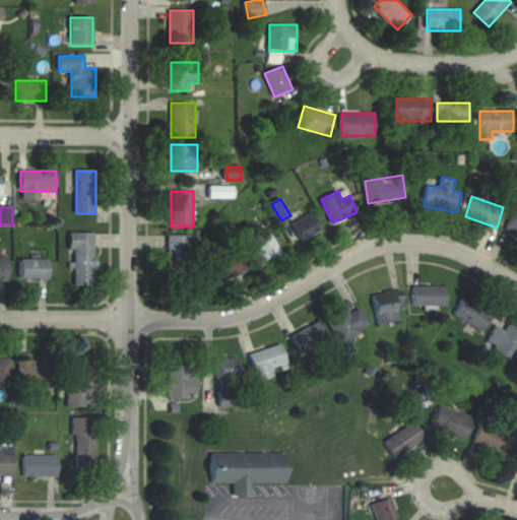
[(293,223),(302,242),(321,232),(312,213),(293,223)]
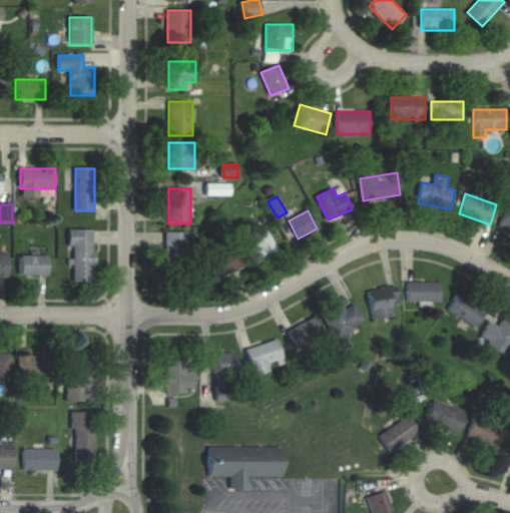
[(509,210),(500,225),(509,230),(509,210)]
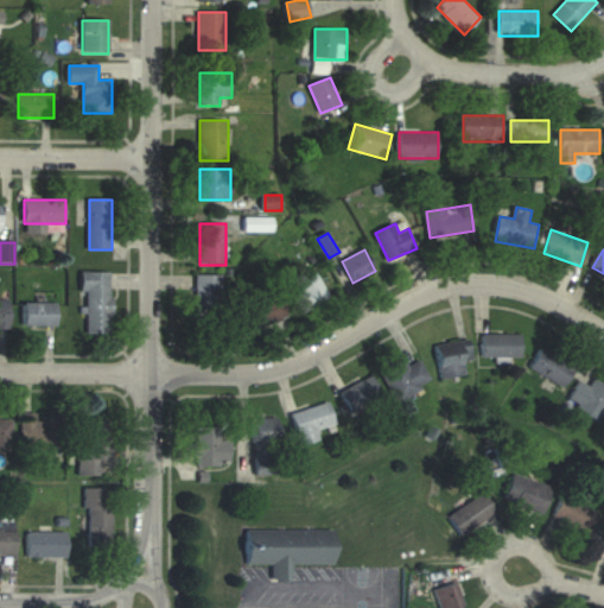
[(86,272),(86,334),(113,334),(113,272),(86,272)]
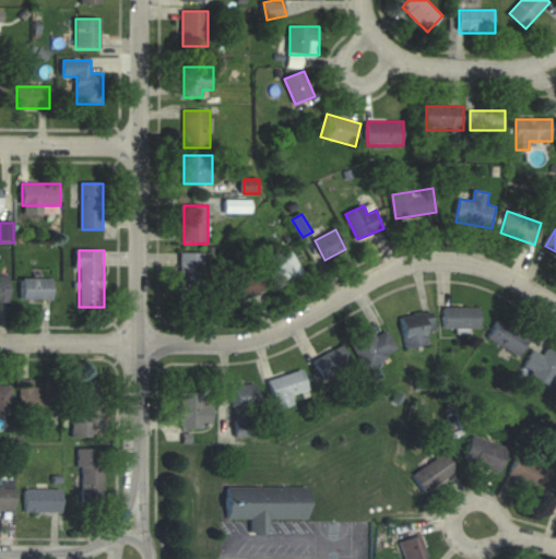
[(268,265),(281,288),(305,273),(292,251),(268,265)]
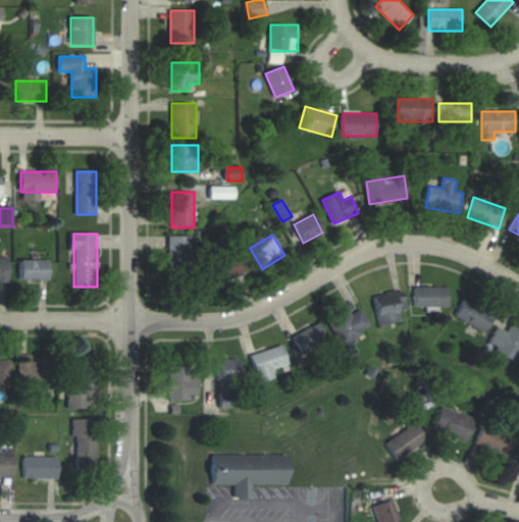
[(169,282),(192,282),(192,236),(169,236),(169,282)]
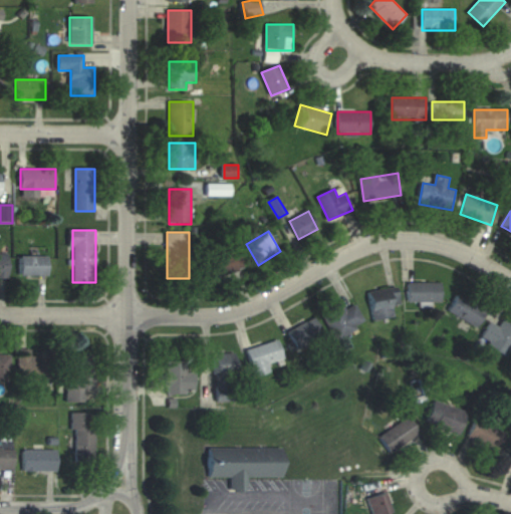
[(210,257),(215,277),(245,269),(240,250),(210,257)]
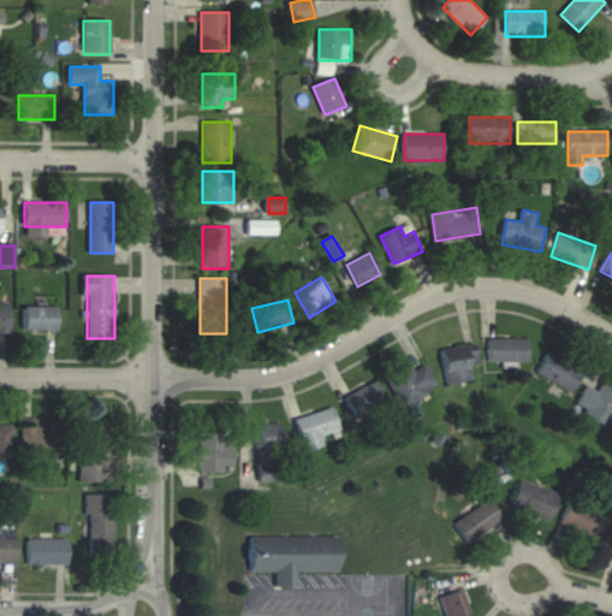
[(0,332),(11,332),(11,304),(0,303),(0,332)]
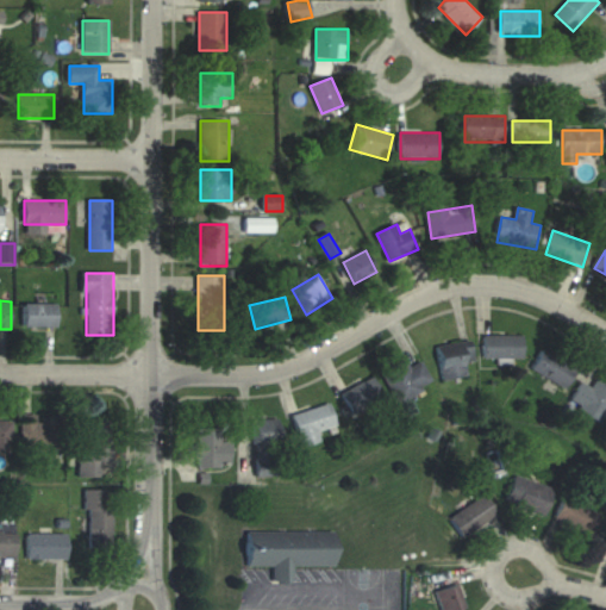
[(58,304),(24,304),(24,328),(58,328),(58,304)]
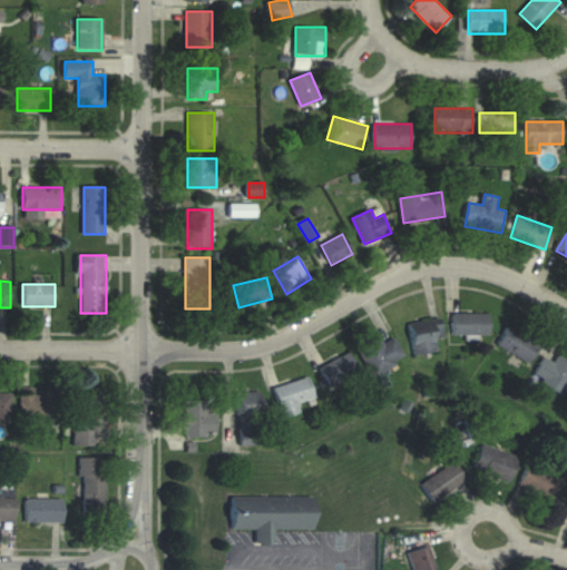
[(490,314),(453,314),(453,334),(490,334),(490,314)]
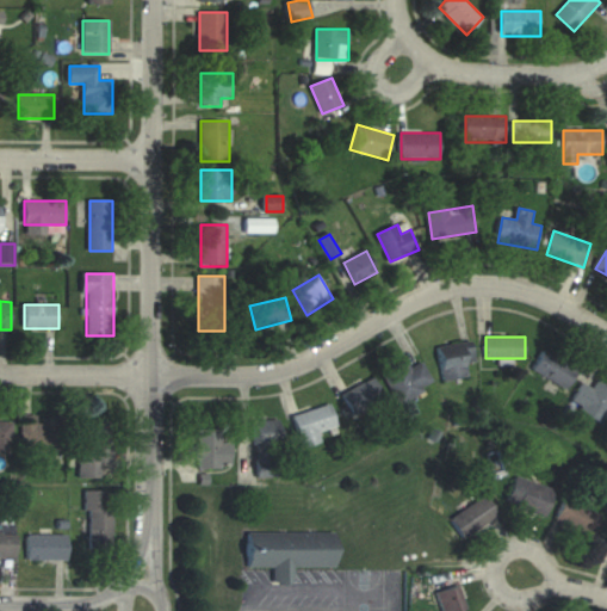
[(477,362),(472,339),(438,347),(446,381),(470,375),(468,364),(477,362)]
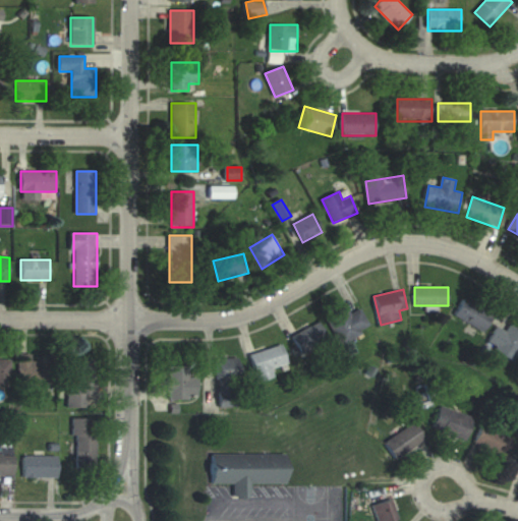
[(455,317),(484,331),(493,312),(464,299),(455,317)]
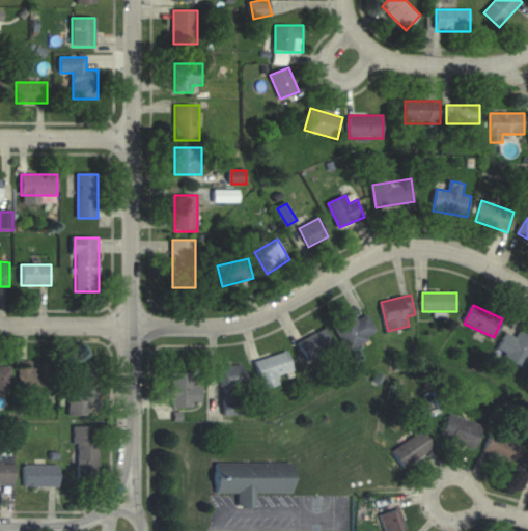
[(335,323),(349,350),(380,335),(369,314),(358,319),(355,313),(335,323)]
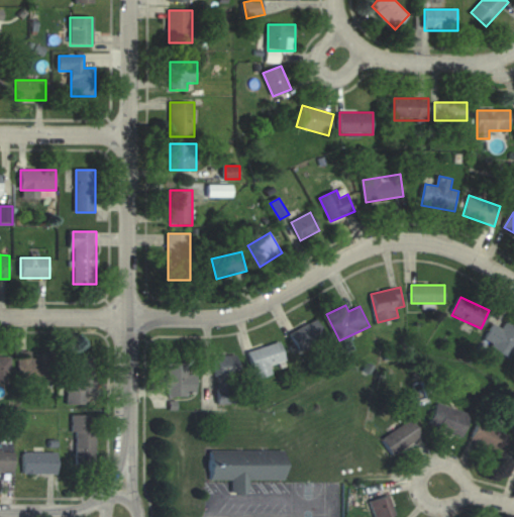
[(290,334),(299,350),(326,336),(317,319),(290,334)]
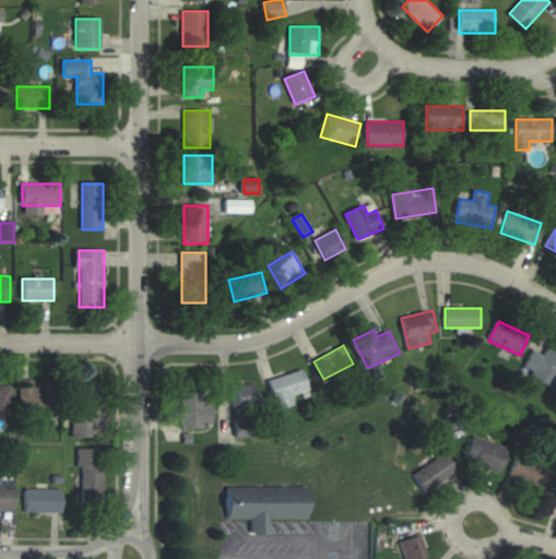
[(544,355),(535,349),(523,369),(553,388),(555,383),(555,352),(548,347),(544,355)]
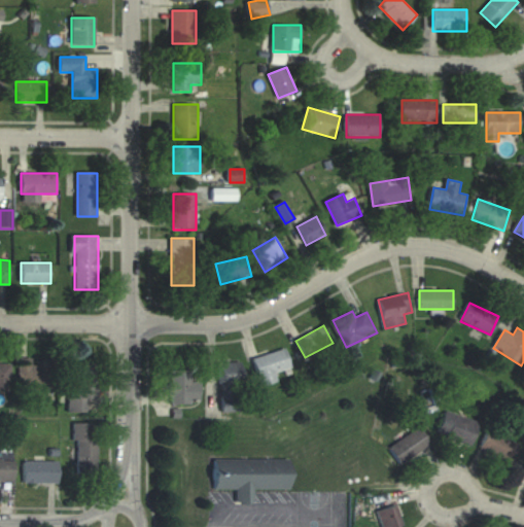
[(278,382),(276,373),(292,369),(286,348),(253,358),(262,386),(278,382)]
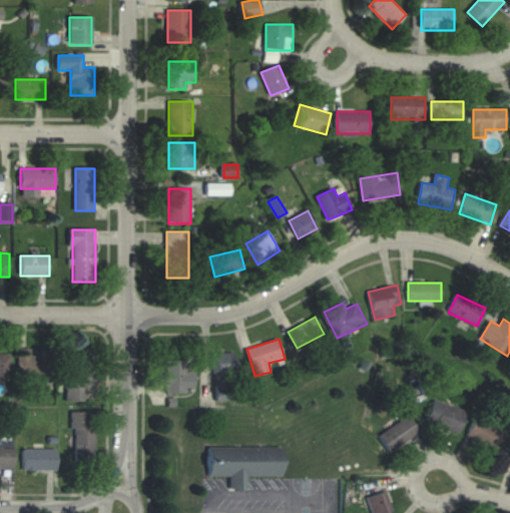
[(54,380),(54,349),(37,349),(19,349),(19,380),(54,380)]
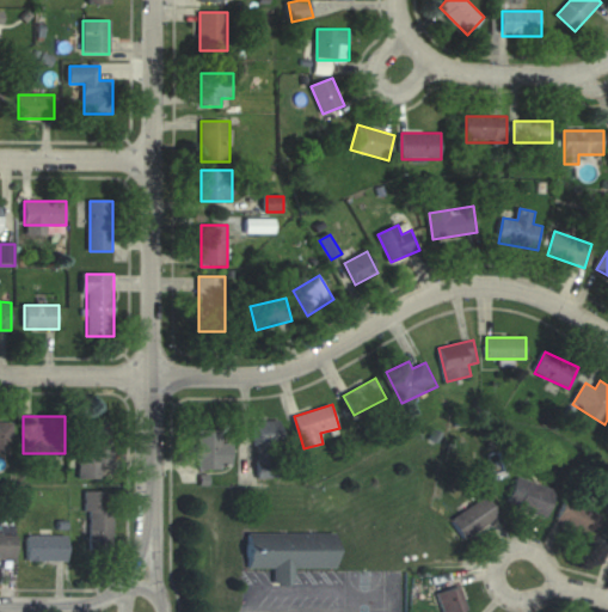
[(256,422),(257,479),(282,478),(280,421),(256,422)]
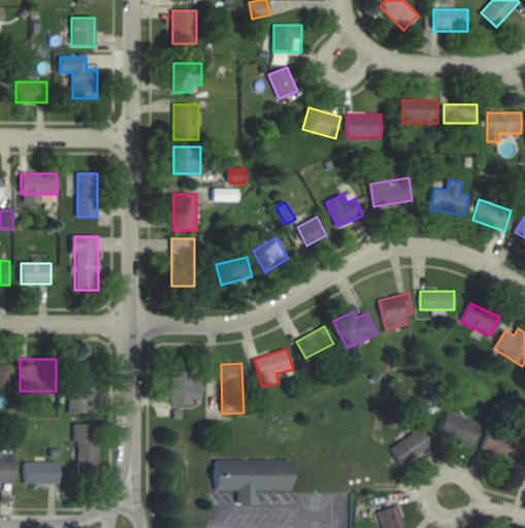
[(0,392),(12,392),(12,365),(0,364),(0,392)]
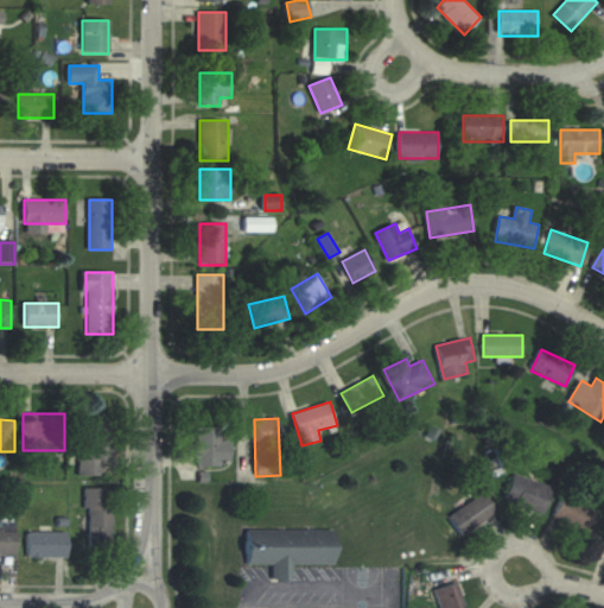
[(83,420),(83,475),(109,475),(109,420),(83,420)]
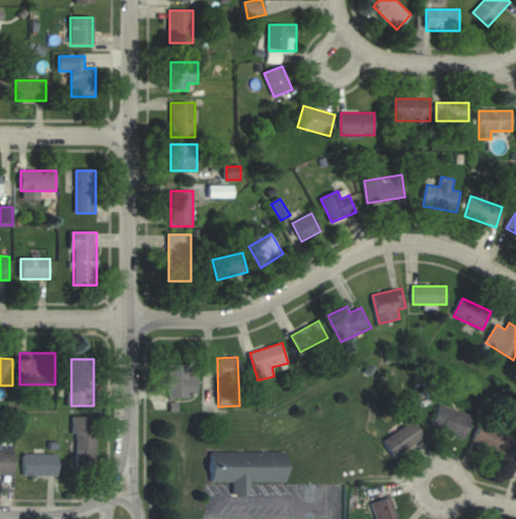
[(198,376),(189,376),(189,364),(168,364),(168,397),(198,397),(198,376)]
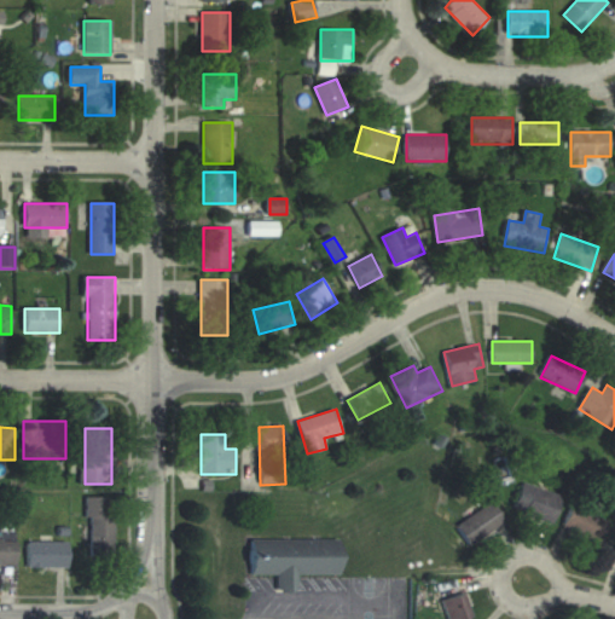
[(515,508),(552,525),(564,497),(527,480),(515,508)]
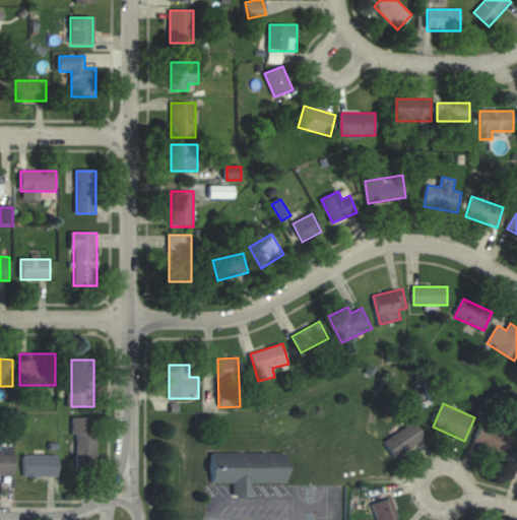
[(75,469),(97,469),(97,417),(76,417),(75,469)]
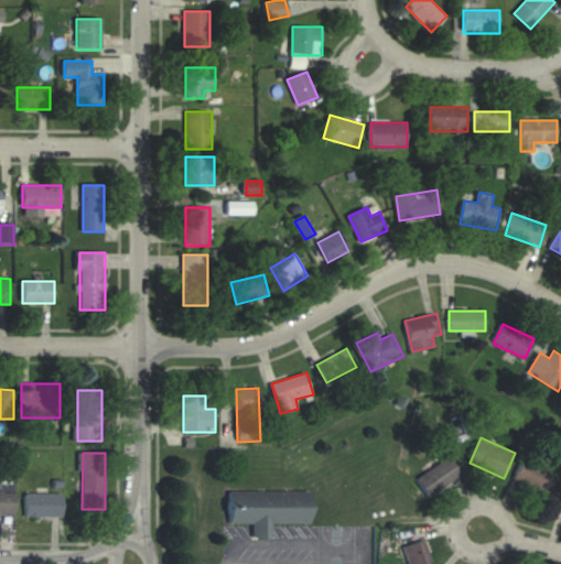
[(463,477),(450,457),(417,478),(430,498),(463,477)]
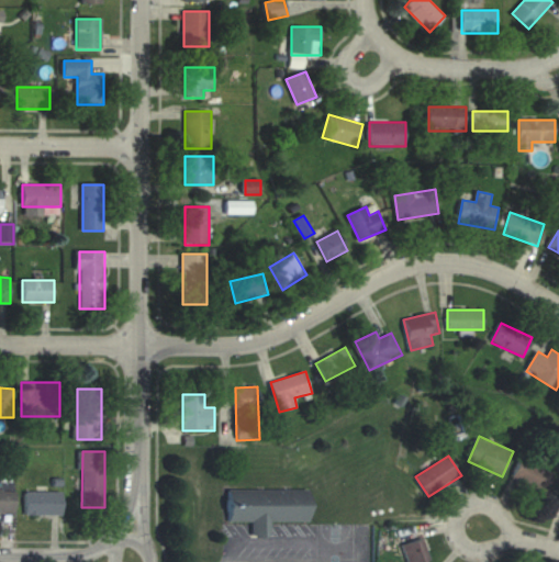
[(512,479),(546,494),(555,473),(522,458),(512,479)]
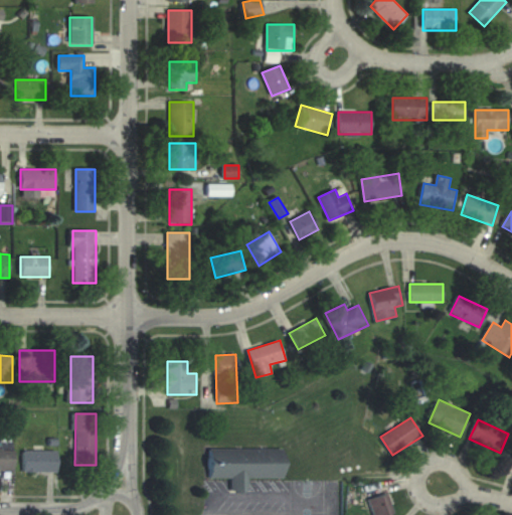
[(0,470),(14,470),(14,449),(0,448),(0,470)]
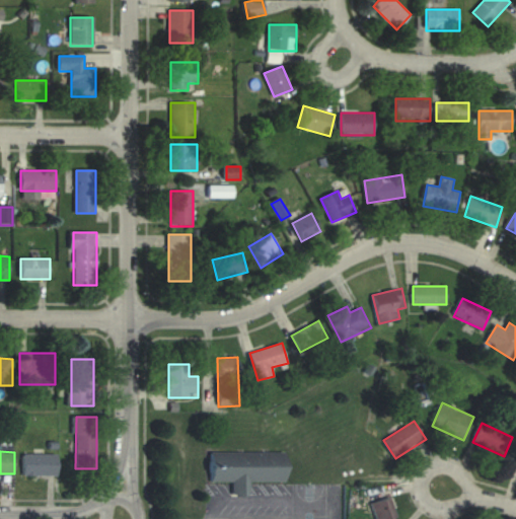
[(213,453),(213,482),(233,482),(233,497),(250,497),(250,483),(286,482),(286,453),(213,453)]
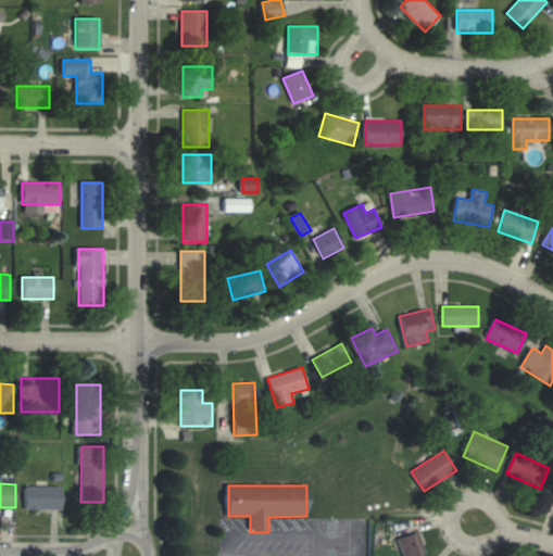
[(25,510),(62,510),(62,487),(25,487),(25,510)]
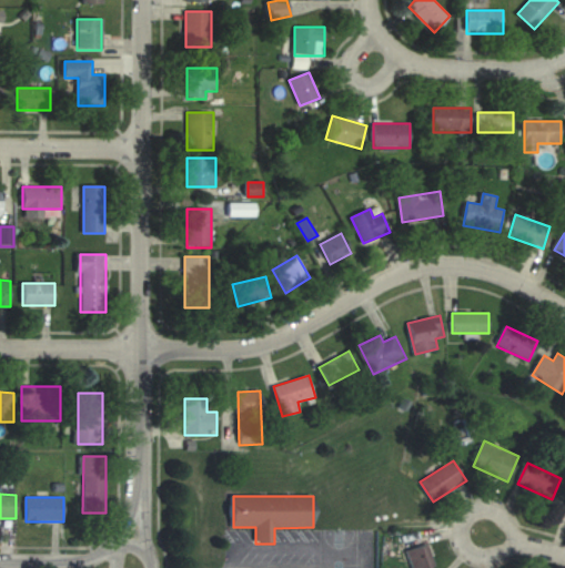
[(407,553),(412,567),(430,567),(435,566),(427,545),(407,553)]
